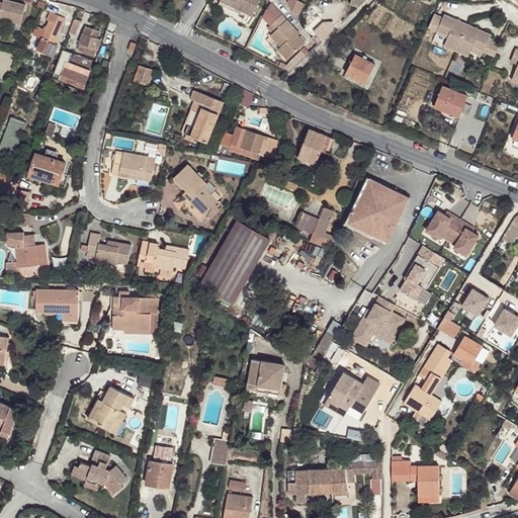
[(0,17),(20,23),(26,5),(7,0),(3,0),(2,3),(0,1),(0,17)]
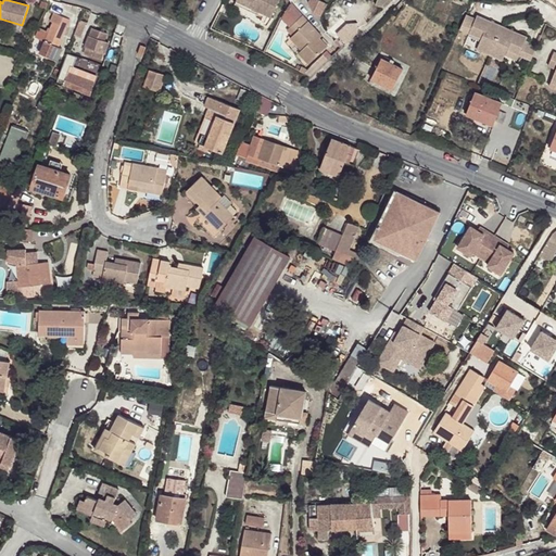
[(253,3),(247,0),(237,0),(236,4),(256,15),(258,12),(251,8),(253,3)]
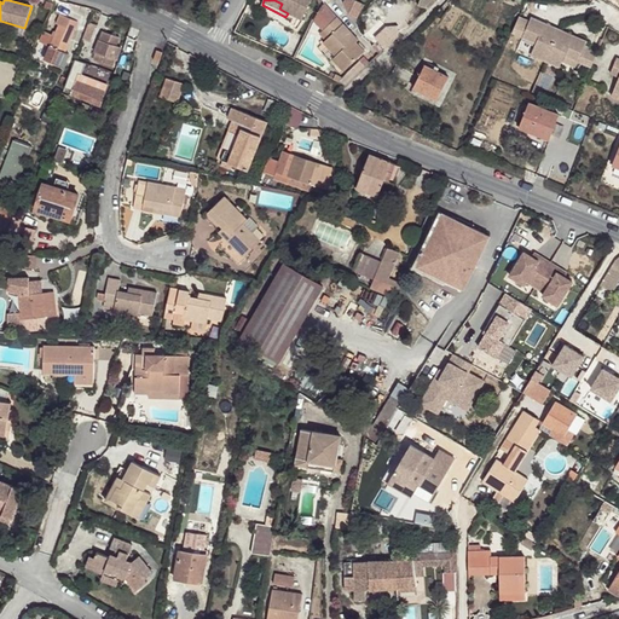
[(311,0),(275,0),(282,4),(279,9),(288,13),(285,17),(300,23),(311,0)]
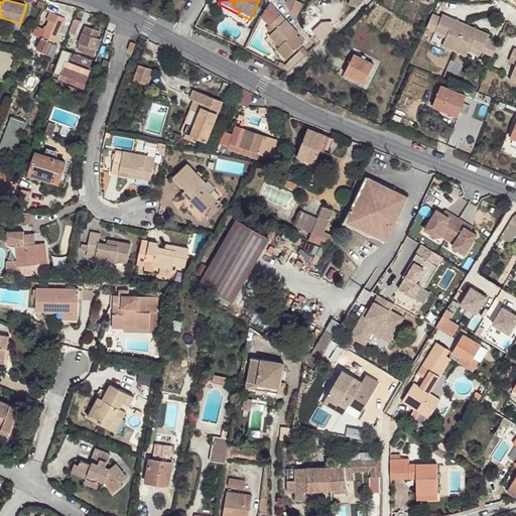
[(304,2),(298,0),(287,0),(286,2),(291,11),(298,14),(304,2)]
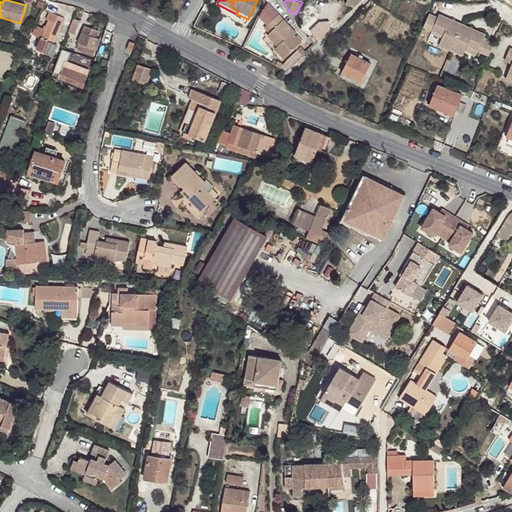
[(360,0),(347,0),(346,4),(352,8),(360,0)]
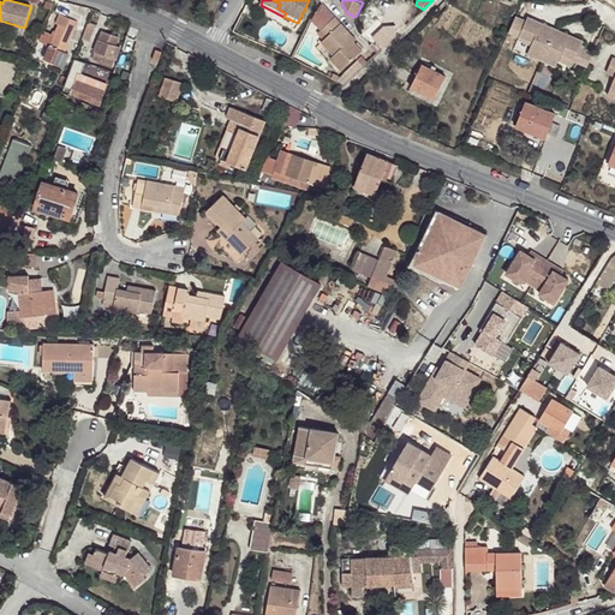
[(314,19),(322,29),(335,17),(324,4),(314,19)]
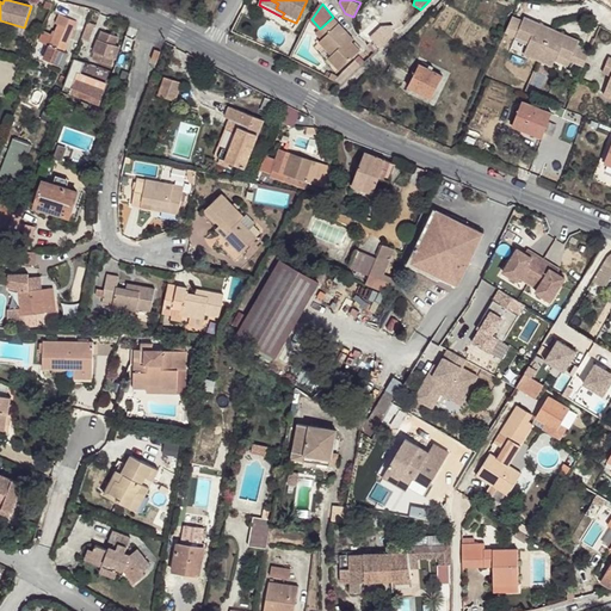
[(76,22),(59,13),(55,24),(59,25),(54,36),(43,31),(38,42),(49,47),(44,59),(62,67),(68,54),(63,51),(76,22)]
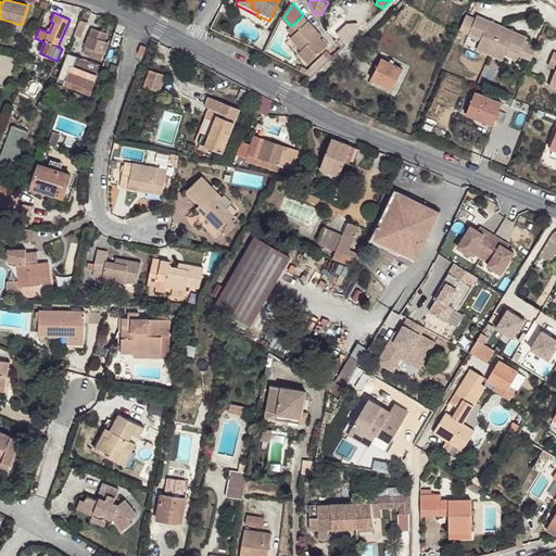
[(291,26),(287,29),(292,36),(290,38),(302,50),(299,52),(308,63),(328,46),(320,37),(318,39),(313,34),(317,29),(303,15),(291,26)]
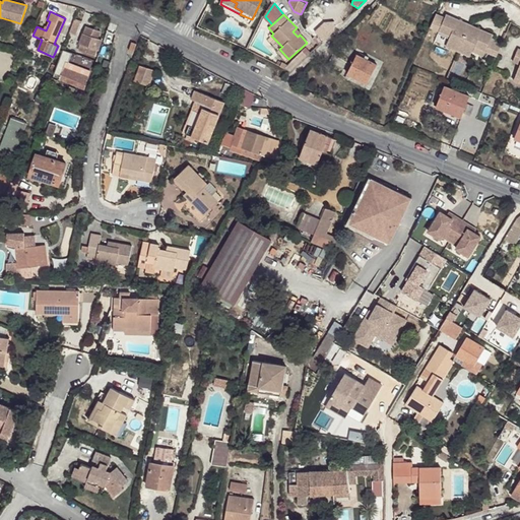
[(445,17),(437,14),(431,27),(439,31),(451,37),(448,41),(446,46),(470,57),(472,52),(474,47),(485,52),(497,57),(503,43),(492,38),(493,35),(447,14),(445,17)]
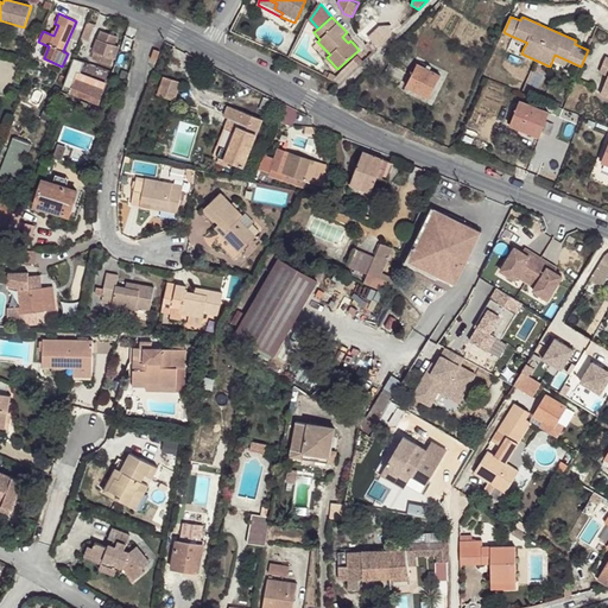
[(88,21),(81,38),(89,42),(95,25),(88,21)]
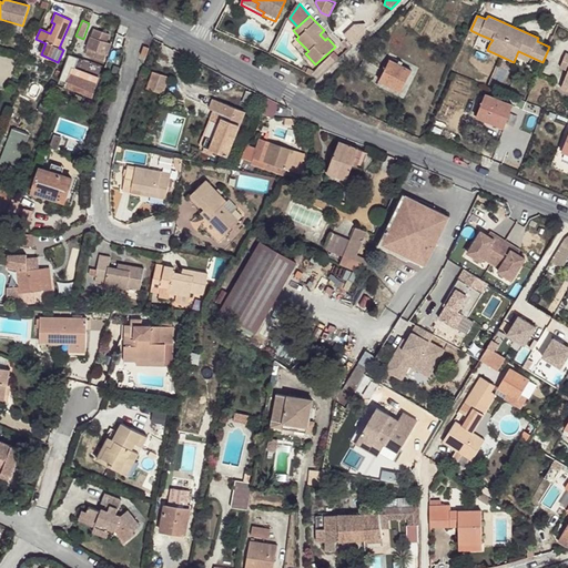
[(344,34),(354,44),(366,33),(365,23),(355,23),(344,34)]
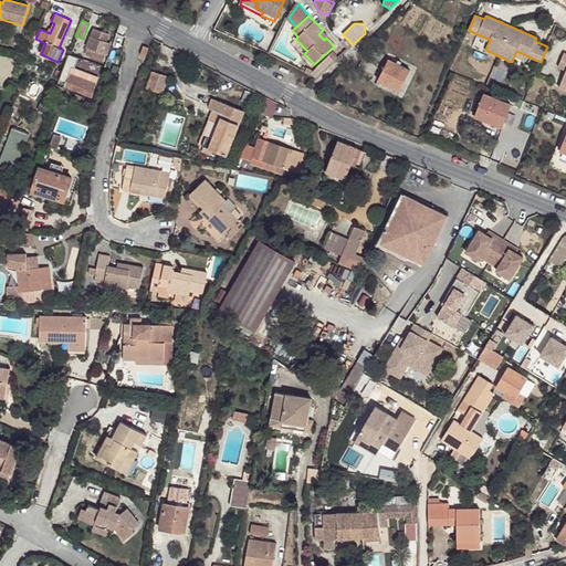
[(108,33),(94,29),(85,55),(104,61),(106,54),(111,43),(106,42),(108,33)]
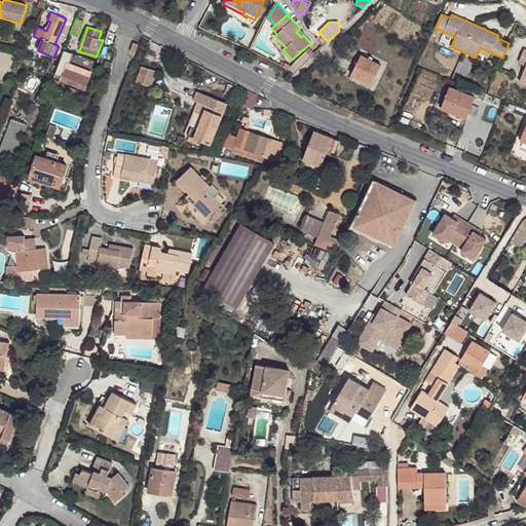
[(300,28),(296,32),(301,37),(303,35),(305,34),(300,28)]
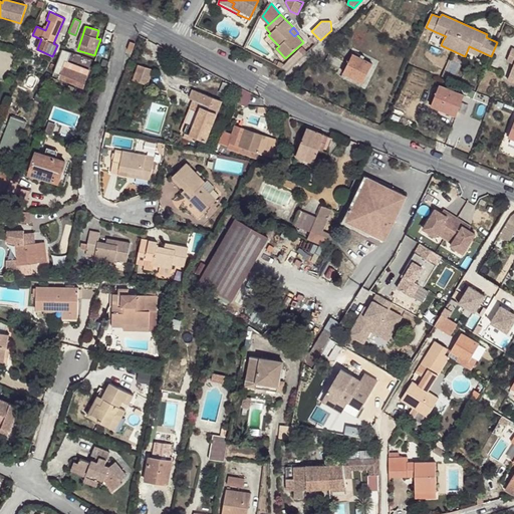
[(446,36),(434,31),(432,35),(443,40),(446,36)]
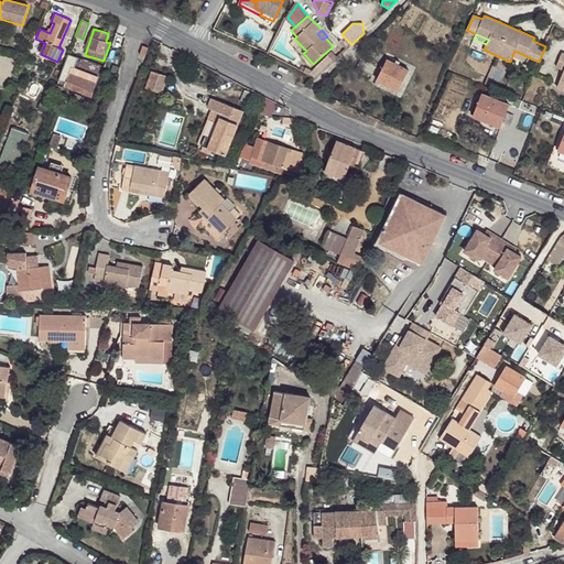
[(514,51),(512,56),(524,61),(527,56),(514,51)]
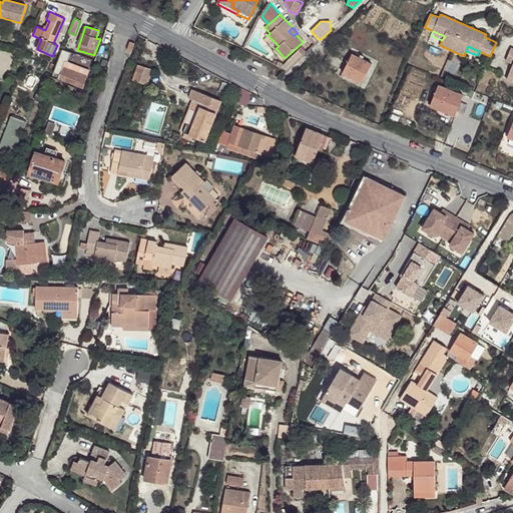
[(279,61),(277,65),(288,70),(307,52),(302,47),(285,64),(279,61)]
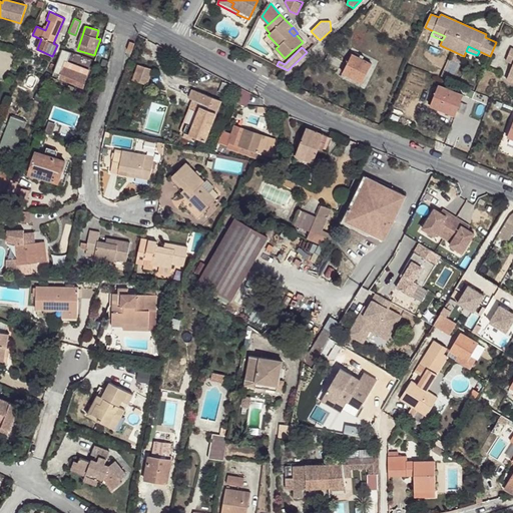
[(353,53),(343,72),(362,82),(372,63),(353,53)]
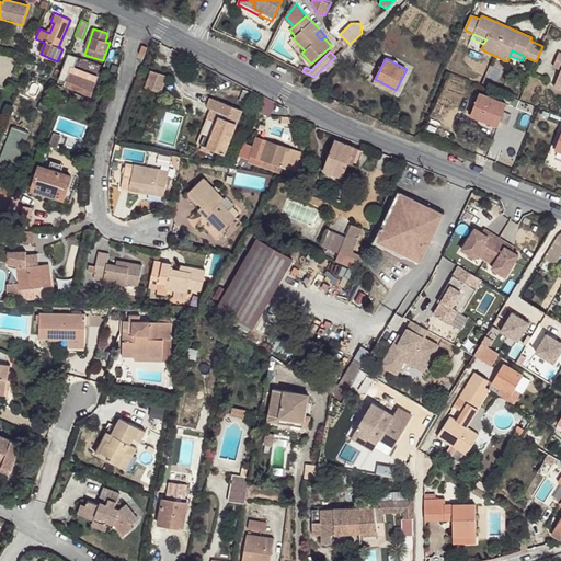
[(71,68),(70,71),(96,82),(98,79),(71,68)]
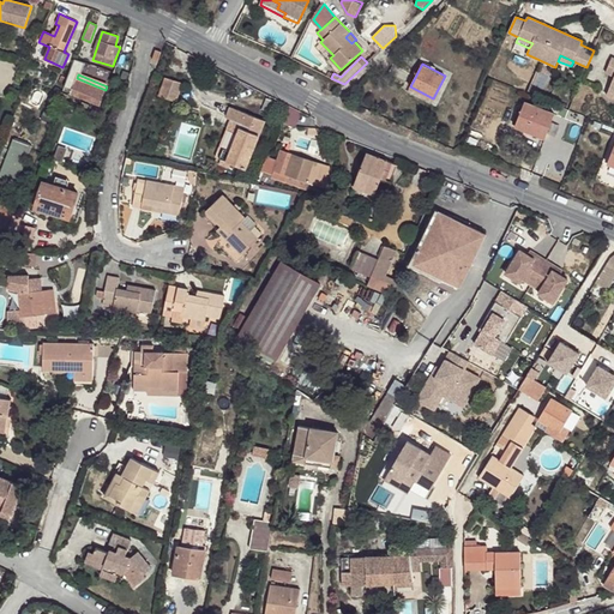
[(166,77),(158,96),(176,102),(182,84),(166,77)]
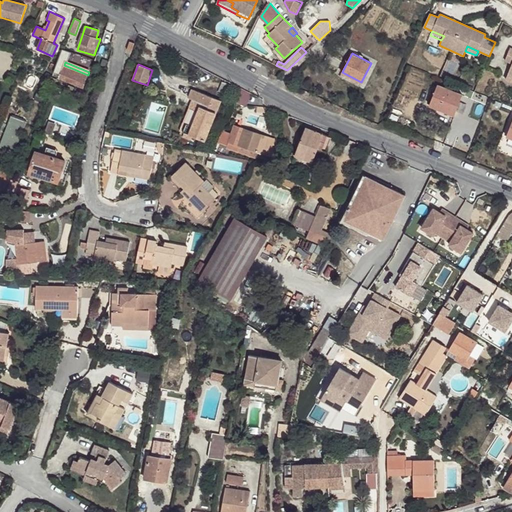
[(59,78),(83,89),(86,82),(85,82),(88,75),(64,65),(59,78)]
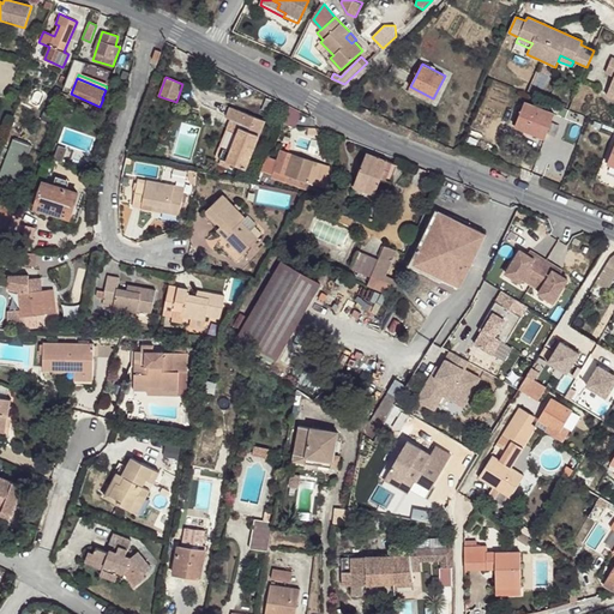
[(278,103),(266,98),(263,110),(274,114),(278,103)]
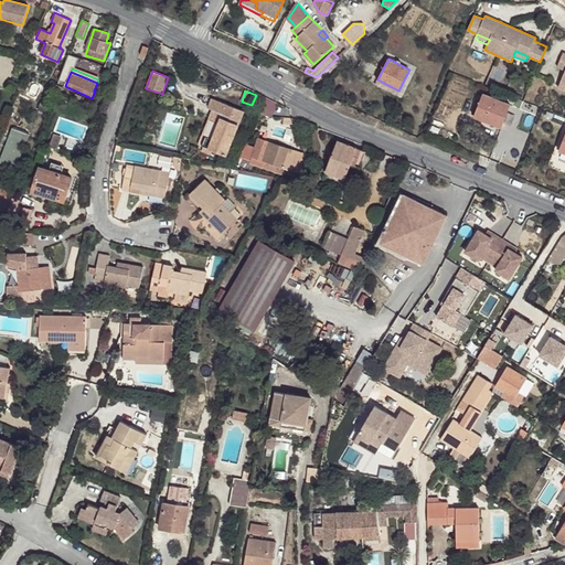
[(483,93),(473,117),(501,128),(511,105),(483,93)]
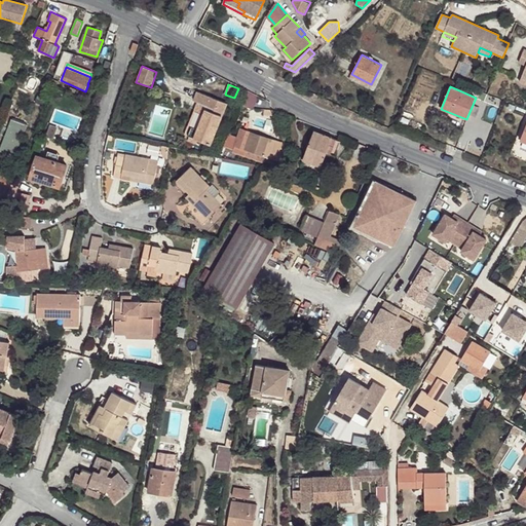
[(248,90),(241,103),(254,108),(259,96),(248,90)]
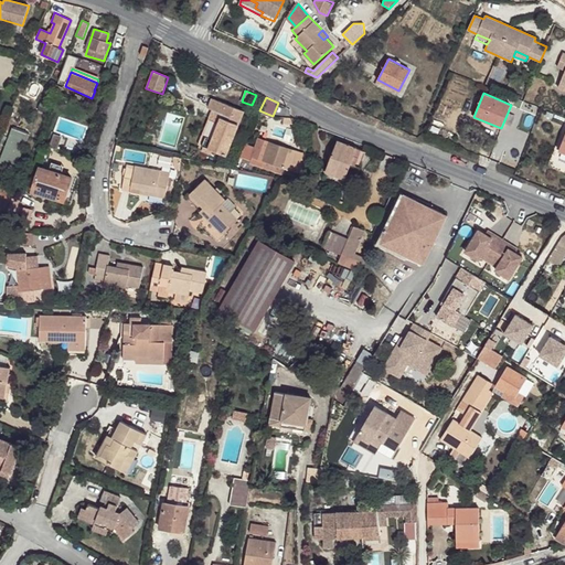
[(244,112),(212,98),(208,108),(222,114),(212,139),(206,137),(202,146),(204,146),(202,150),(211,153),(212,150),(226,156),(244,112)]
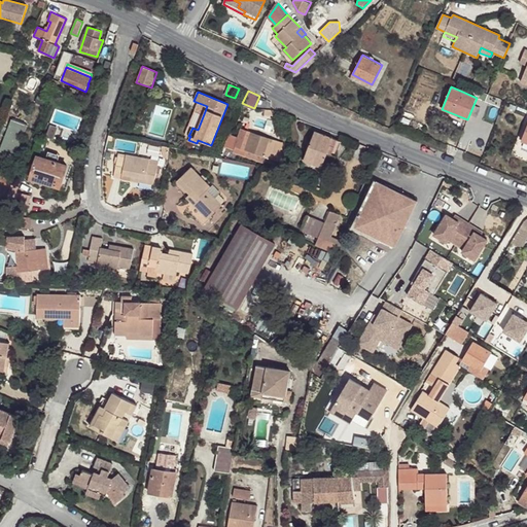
[(11,119),(0,148),(0,157),(12,163),(27,126),(11,119)]
